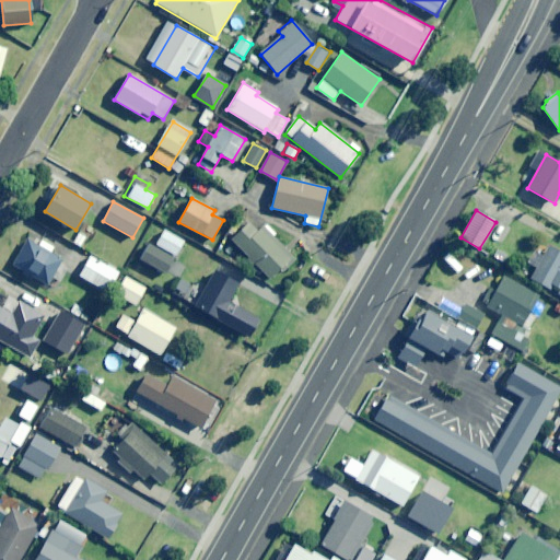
[(248,221),(230,241),(234,245),(229,252),(237,259),(240,257),(258,276),(263,272),(270,279),(282,266),(286,269),(295,259),(272,236),(273,235),(265,225),(258,231),(248,221)]
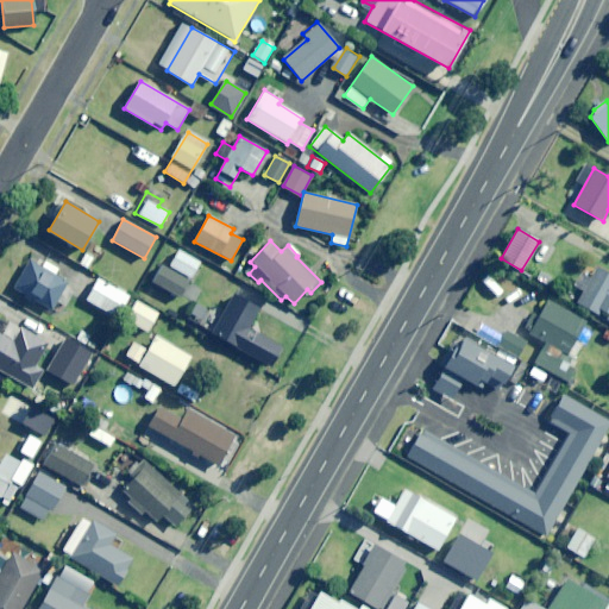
[(180,296),(200,263),(180,250),(170,265),(165,263),(154,281),(180,296)]
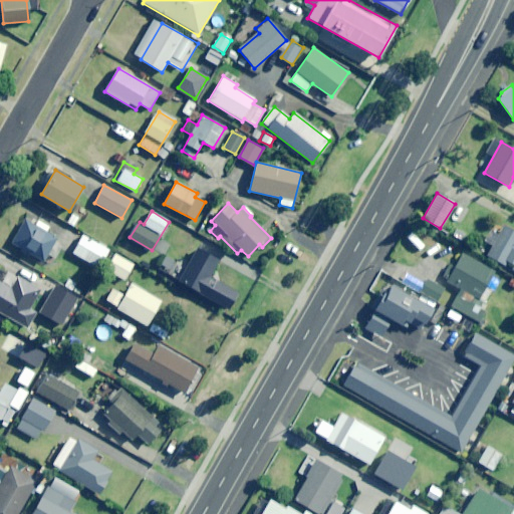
[(37,220),(35,225),(24,219),(11,242),(45,261),(49,253),(54,256),(59,249),(49,243),(53,237),(46,233),(49,227),(37,220)]
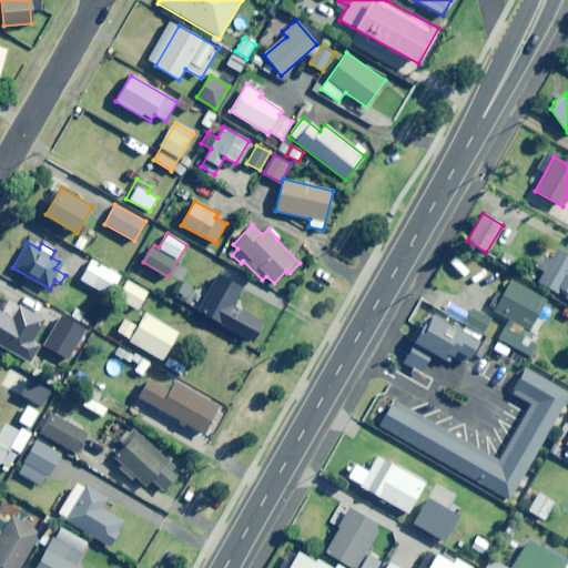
[(109,296),(120,276),(72,249),(61,269),(109,296)]
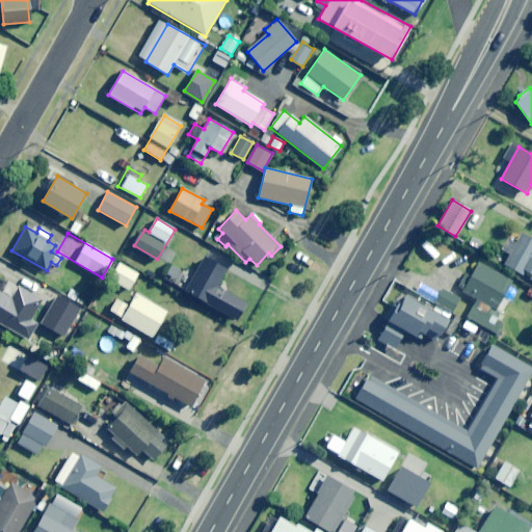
[(531,239),(523,234),(504,266),(523,276),(525,273),(528,274),(527,276),(531,280),(531,239)]
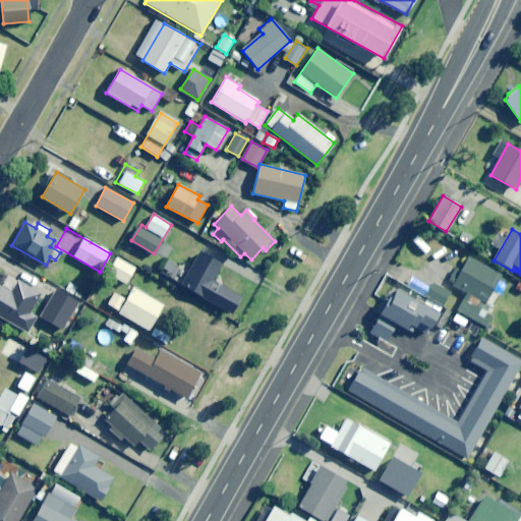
[(204,298),(223,265),(199,252),(181,285),(204,298)]
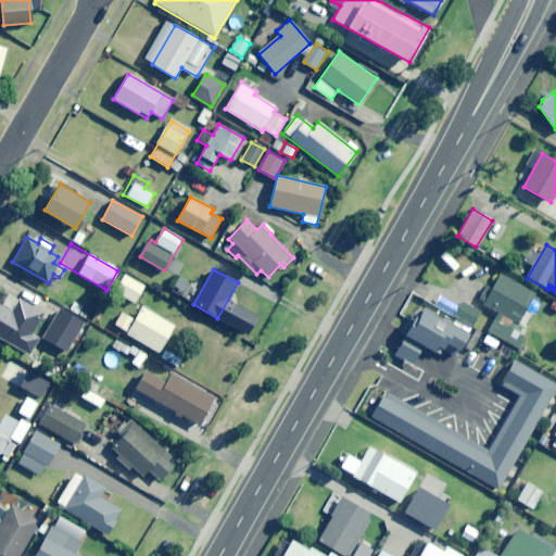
[(135,304),(144,287),(125,275),(115,292),(135,304)]
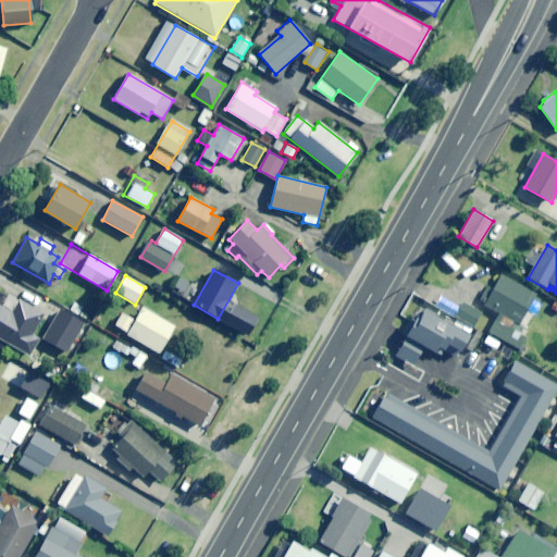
[(500,275),(485,304),(503,313),(491,335),(518,350),(525,335),(522,333),(532,316),(527,311),(535,295),(500,275)]
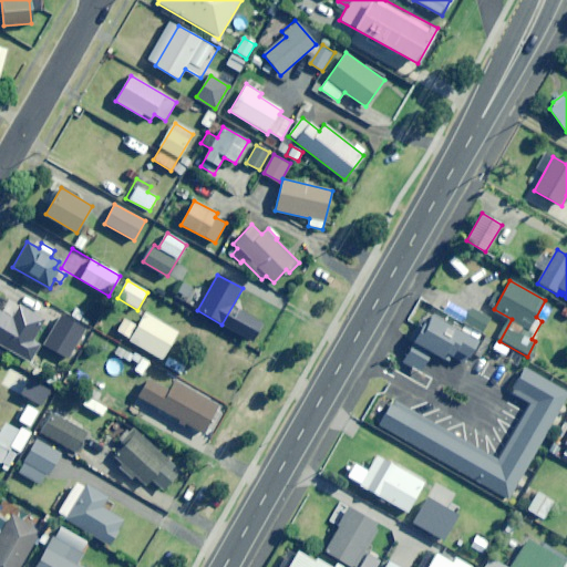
[(0,344),(22,359),(45,320),(20,306),(12,318),(0,310),(0,344)]
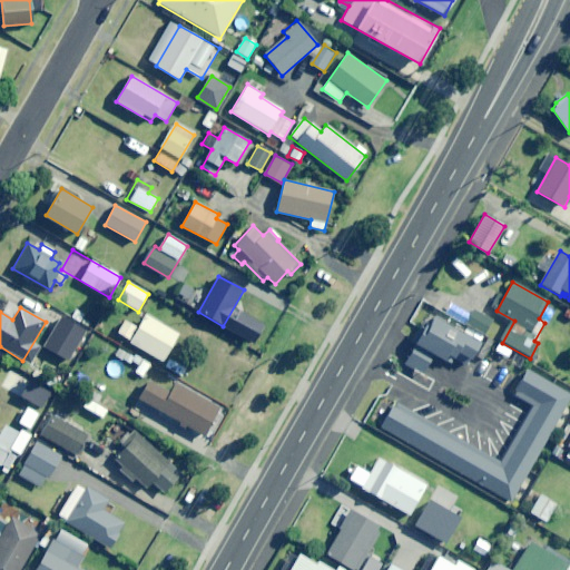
[(88,315),(77,307),(70,316),(80,324),(88,315)]
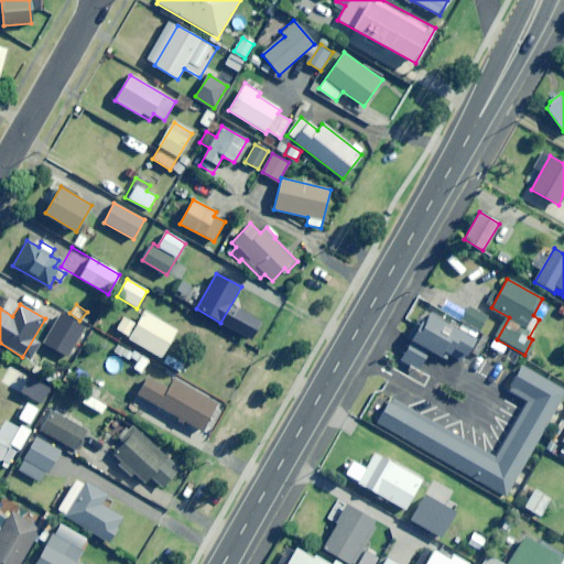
[(480,329),(487,317),(469,307),(462,320),(480,329)]
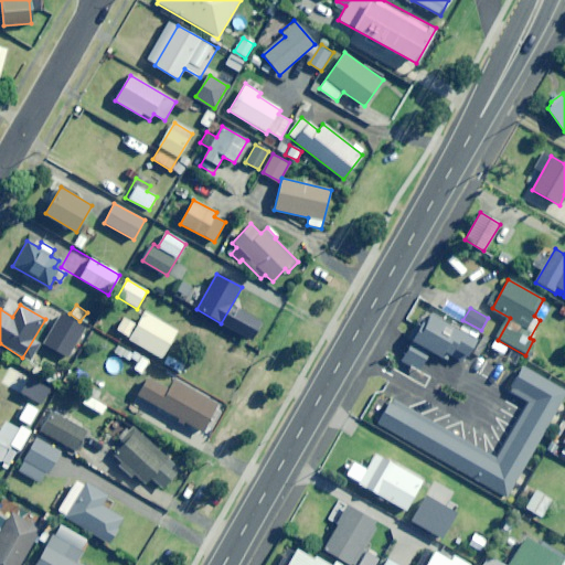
[(161,358),(177,331),(145,312),(137,326),(124,318),(116,331),(161,358)]
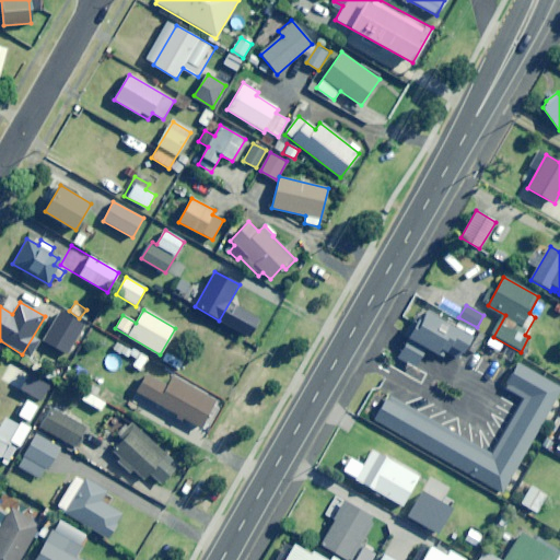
[(406,338),(424,348),(435,353),(436,352),(442,356),(445,351),(456,358),(468,338),(469,337),(468,336),(467,335),(426,311),(422,317),(416,314),(405,334),(407,336),(406,338)]
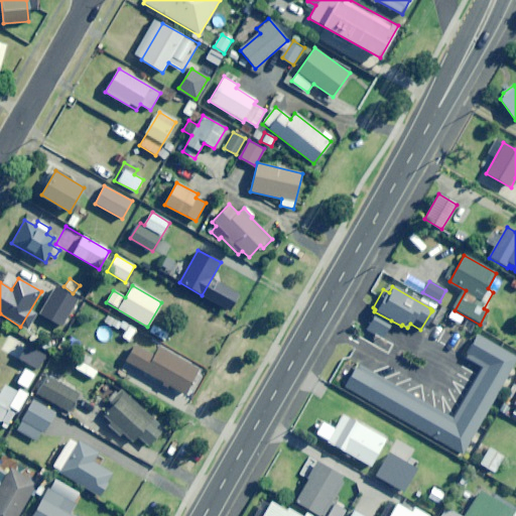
[(65,312),(74,297),(55,287),(46,302),(65,312)]
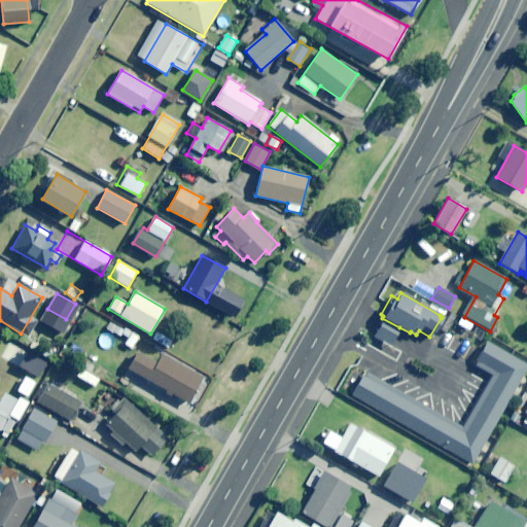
[(77,325),(88,307),(79,303),(69,321),(77,325)]
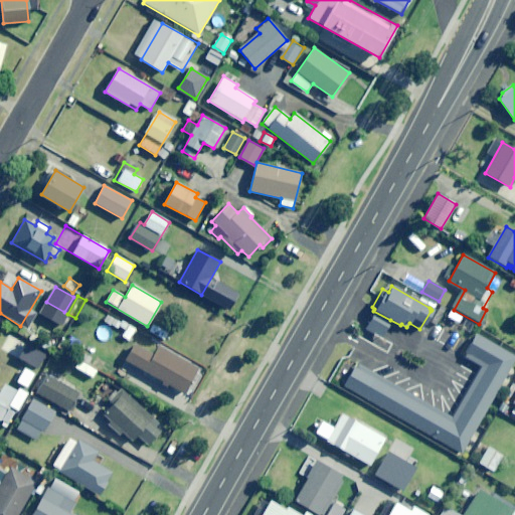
[(443,345),(457,320),(446,313),(432,339),(443,345)]
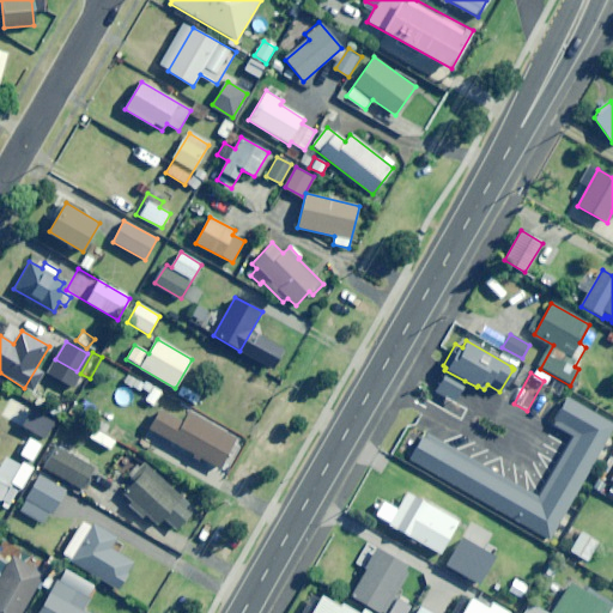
[(155,406),(162,393),(152,387),(144,399),(155,406)]
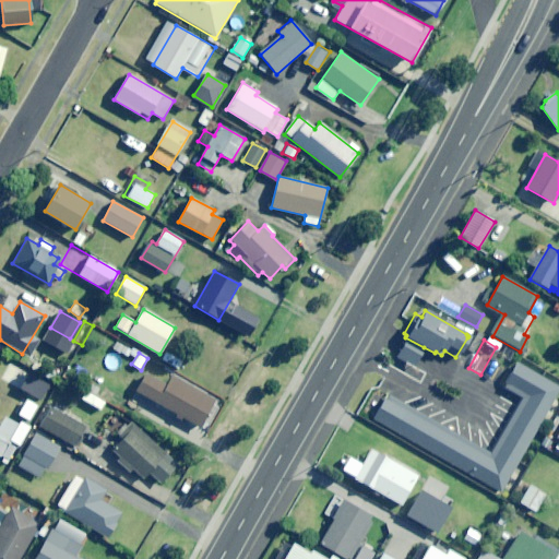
[(384,397),(372,417),(501,491),(558,389),(558,384),(516,361),(504,382),(527,395),(491,459),(384,397)]
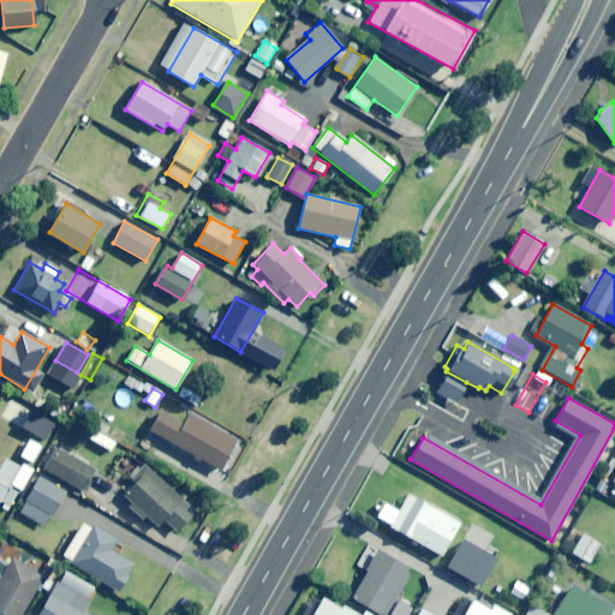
[(191,413),(184,424),(162,411),(150,430),(219,471),(237,441),(191,413)]
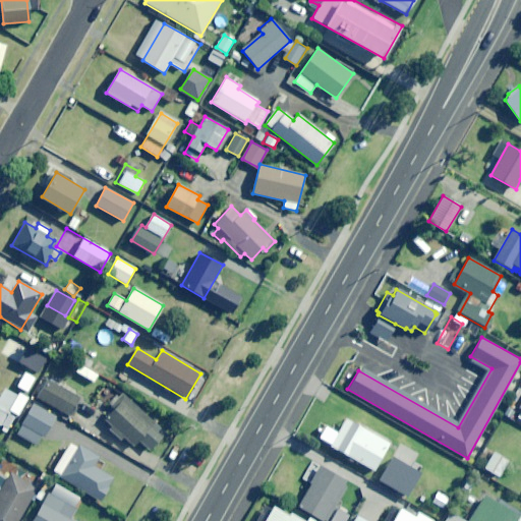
[(19,394),(22,389),(10,381),(0,397),(0,426),(8,431),(29,399),(19,394)]
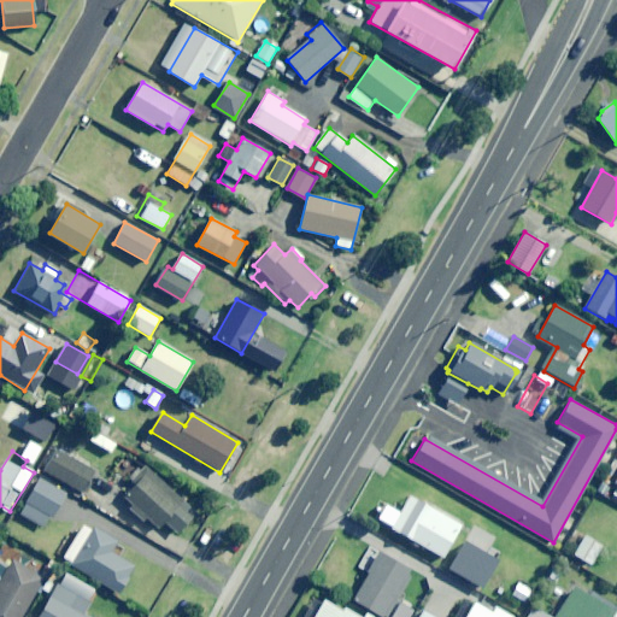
[(83,492),(94,471),(57,451),(46,471),(83,492)]
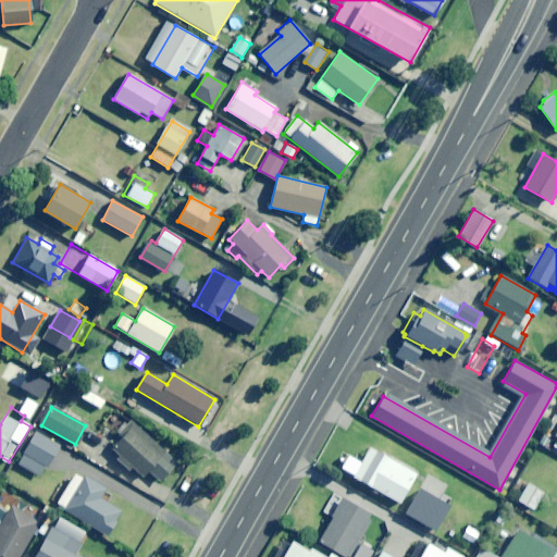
[(124,435),(111,450),(143,477),(148,471),(161,482),(177,463),(127,421),(119,431),(124,435)]
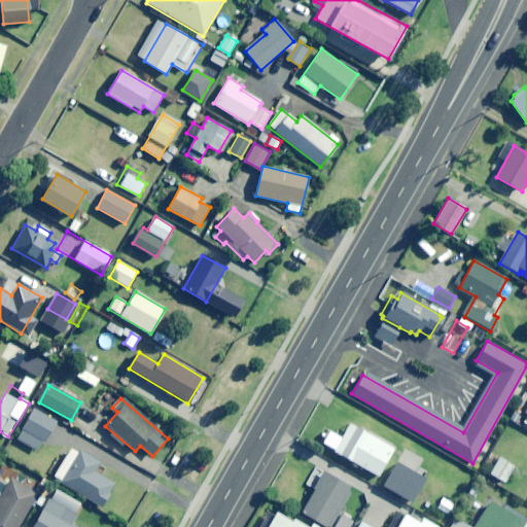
[(40,452),(57,421),(34,409),(16,440),(40,452)]
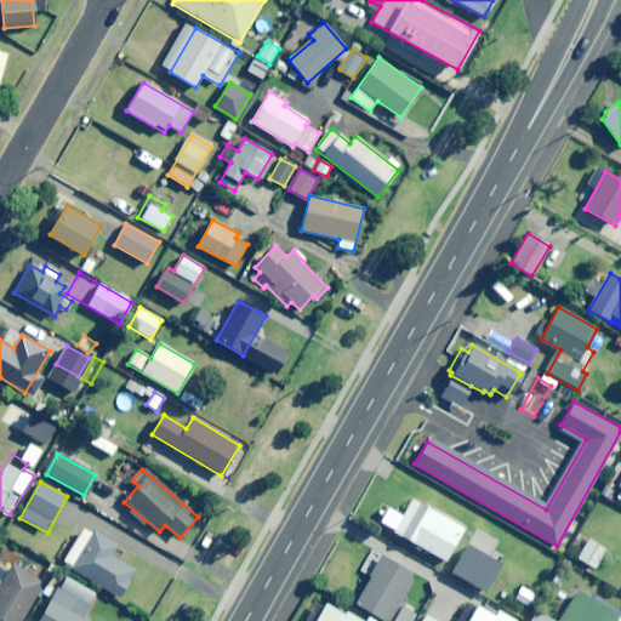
[(446,560),(463,529),(412,500),(396,531),(446,560)]
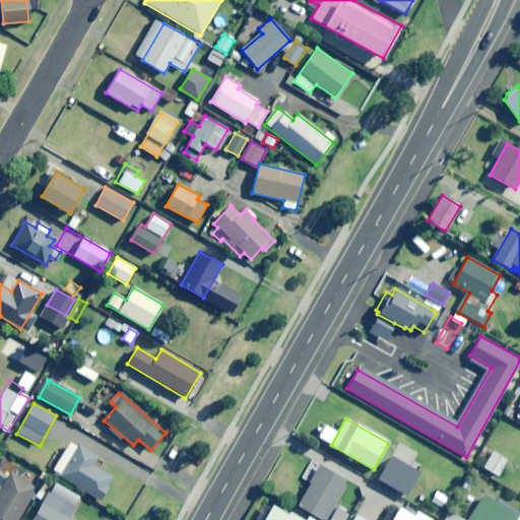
[(114,477),(93,465),(100,456),(71,440),(53,471),(101,500),(114,477)]
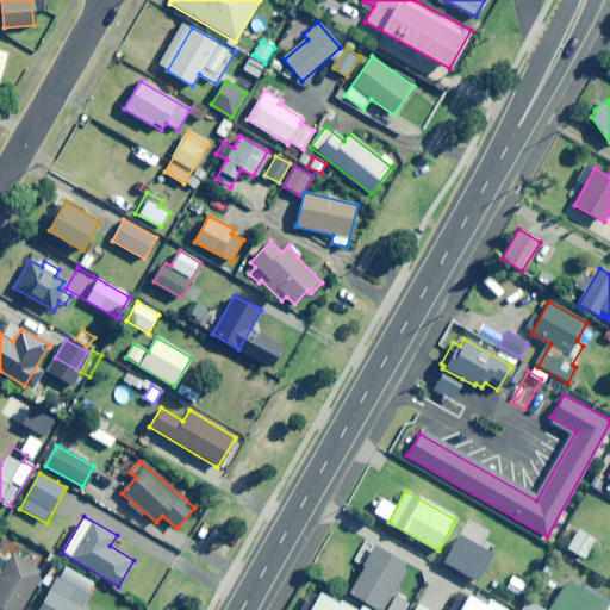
[(584,559),(596,540),(579,529),(567,548),(584,559)]
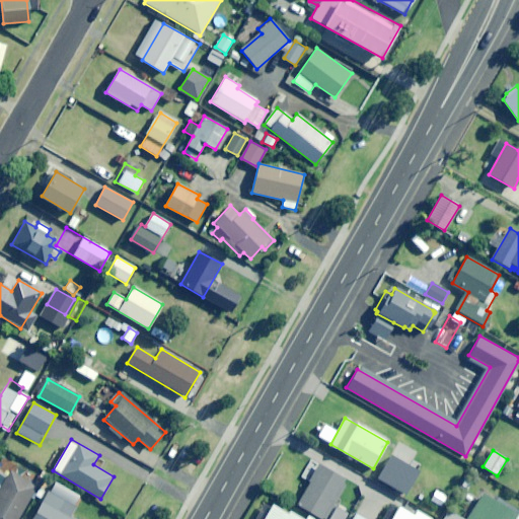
[(323,518),(326,518),(347,480),(318,465),(297,505),(323,518)]
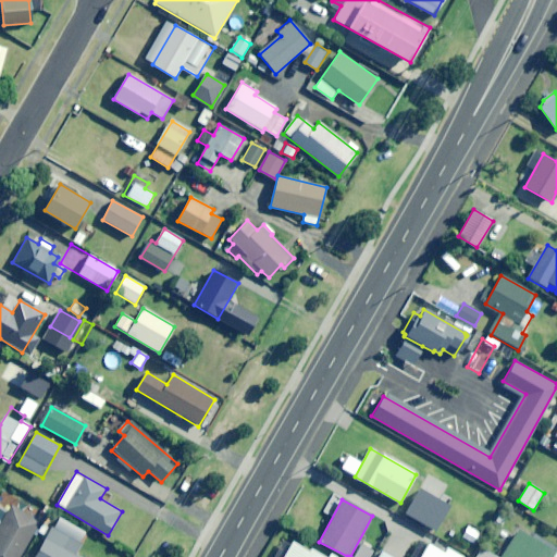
[(0,556),(19,556),(39,521),(11,506),(0,524),(0,556)]
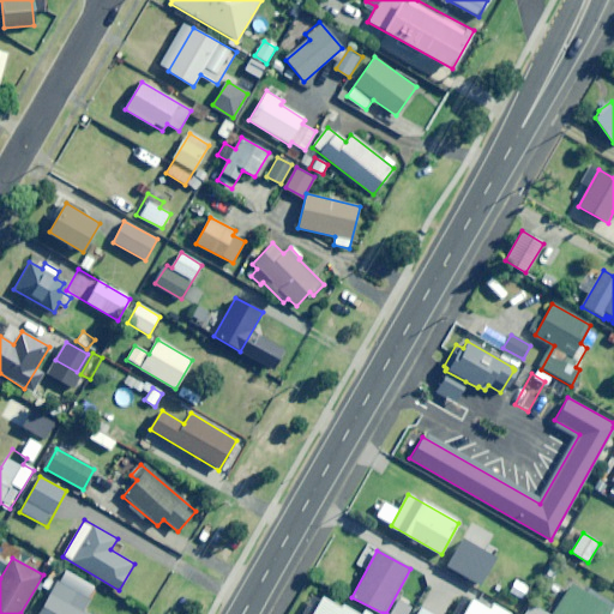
[(89,613),(84,611),(90,599),(80,593),(85,584),(71,576),(66,585),(59,581),(38,613),(89,613)]
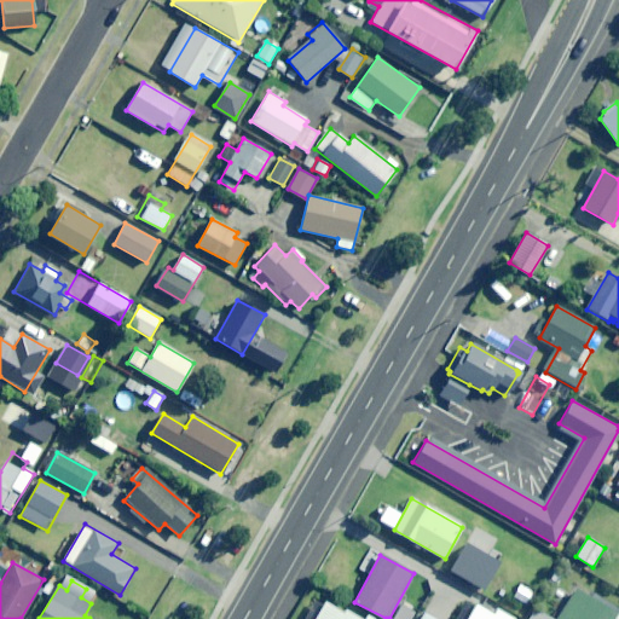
[(556,618),(618,618),(618,613),(576,588),(556,618)]
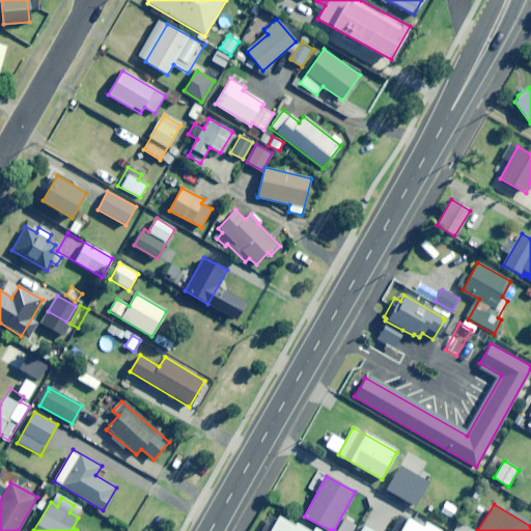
[(305,530),(280,518),(273,530),(305,530)]
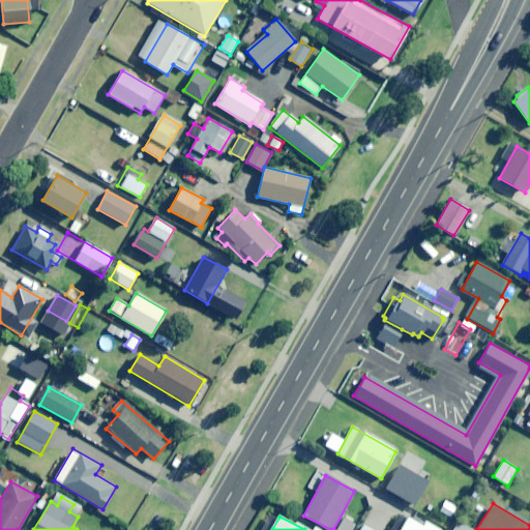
[(373,529),(362,525),(359,529),(438,529),(425,523),(423,527),(408,518),(401,529),(373,529)]
